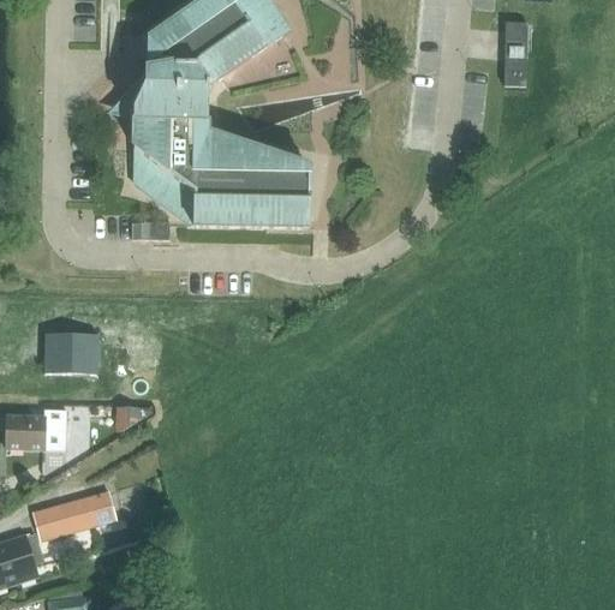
[(201,0),(145,40),(145,75),(118,106),(119,111),(133,115),(132,180),(133,181),(132,238),(168,239),(168,223),(190,223),(192,225),(309,226),(309,225),(366,225),(370,0),(201,0)]
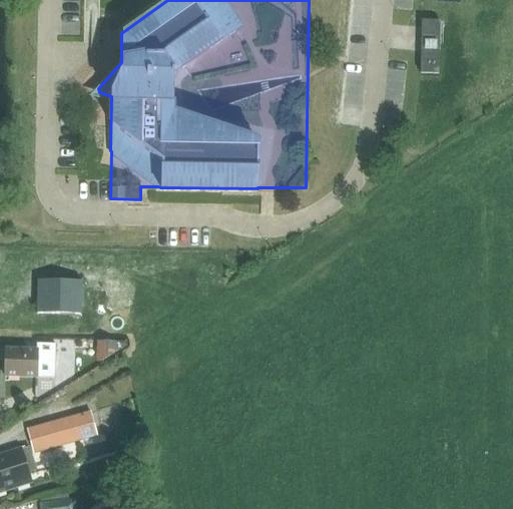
[(441,17),(421,16),(420,69),(440,69),(441,17)]
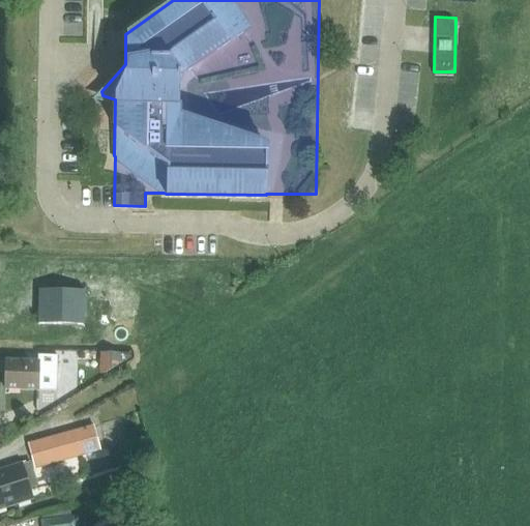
[(39,287),(38,320),(84,321),(85,288),(39,287)]
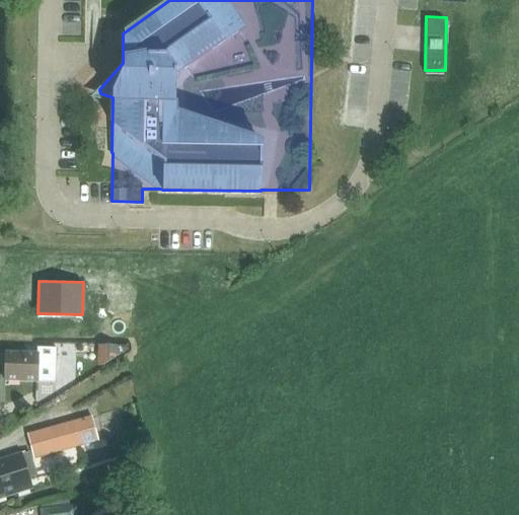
[(5,350),(5,378),(56,380),(56,346),(36,345),(36,351),(5,350)]
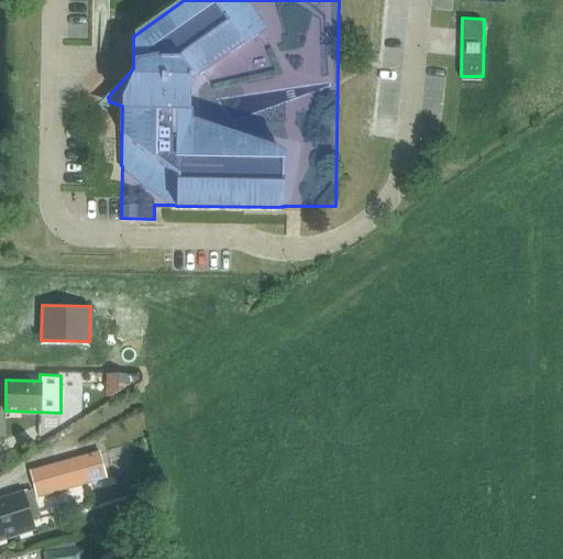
[(129,441),(31,469),(37,494),(135,467),(129,441)]
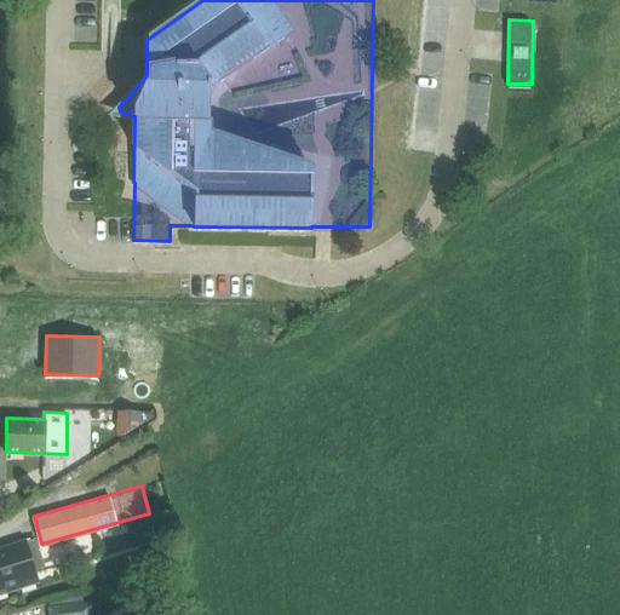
[(26,541),(24,539),(0,546),(0,592),(38,580),(34,568),(44,564),(35,538),(26,541)]
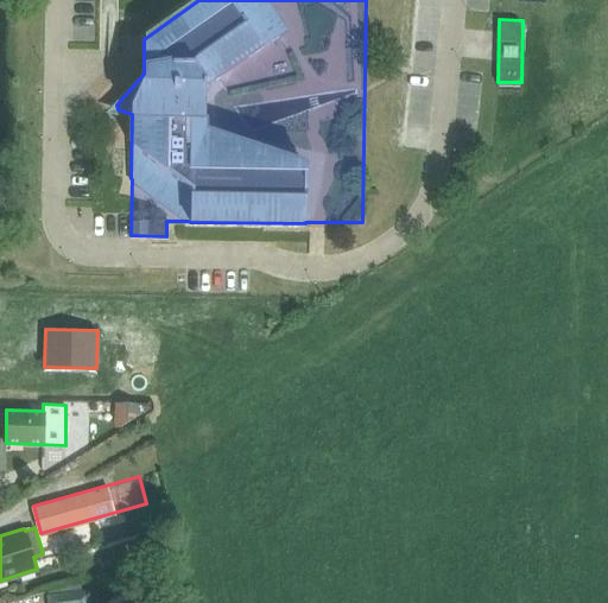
[(90,602),(89,589),(49,592),(50,602),(90,602)]
